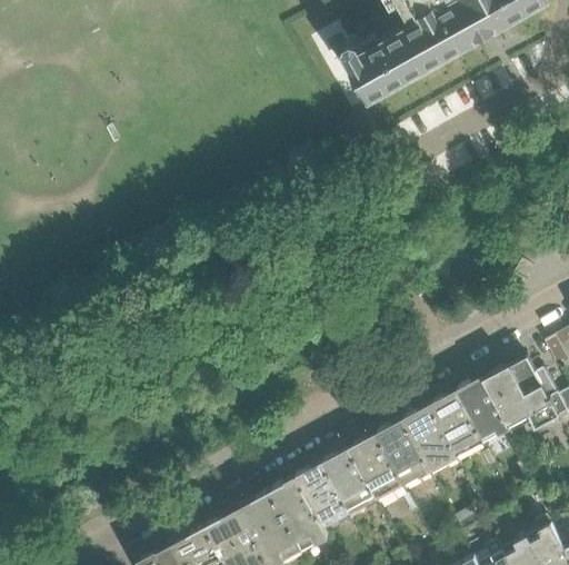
[(493,28),(508,20),(542,0),(452,0),(411,23),(361,52),(357,45),(351,43),(346,47),(345,52),(348,59),(369,98),(481,35),(483,38),(496,31),(493,28)]
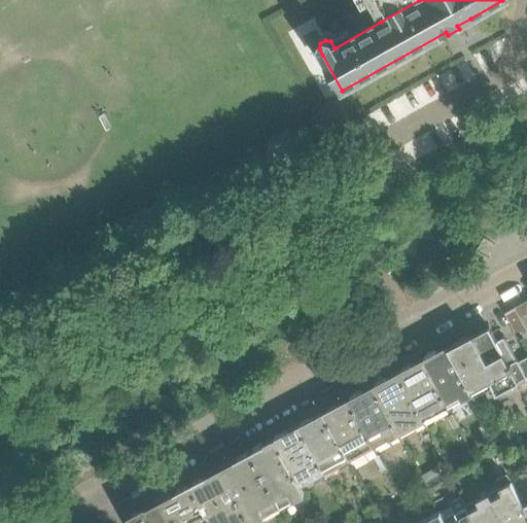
[(369,0),(381,22),(419,0),(369,0)]
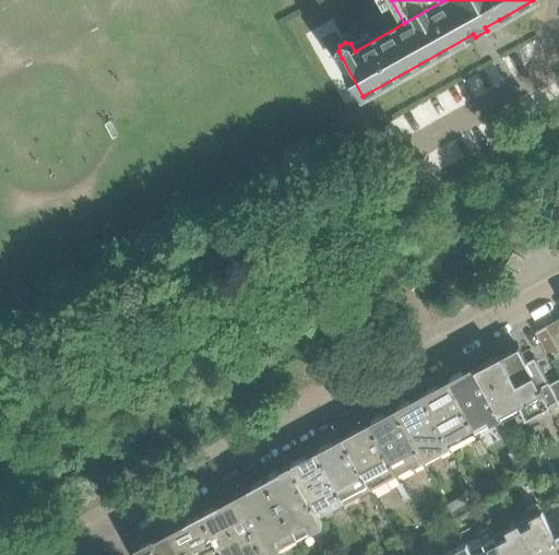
[(558,358),(558,322),(535,335),(549,363),(558,358)]
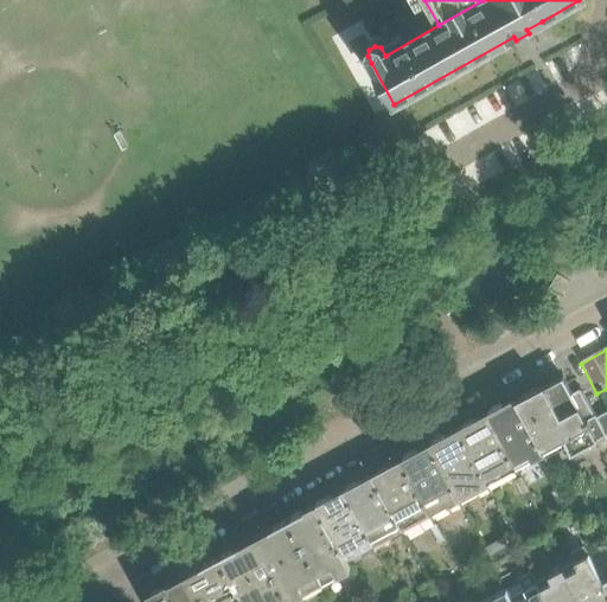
[(606,415),(596,421),(586,401),(581,392),(573,397),(563,380),(544,390),(544,389),(538,391),(534,392),(526,395),(524,397),(522,401),(515,404),(547,461),(567,450),(572,458),(606,440),(606,442),(606,415)]
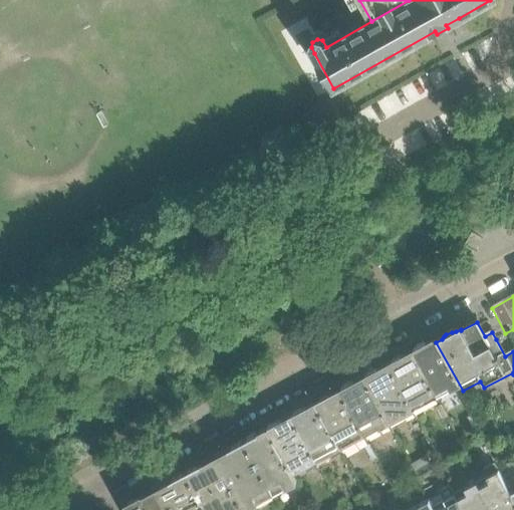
[(463,391),(436,342),(428,346),(427,345),(422,346),(416,349),(413,353),(437,401),(452,393),(454,396),(463,391)]
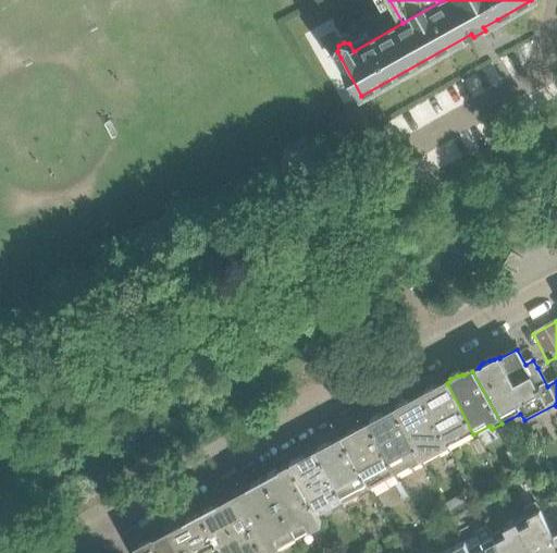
[(473,434),(447,383),(436,389),(431,390),(424,393),(421,397),(447,449),(473,434)]
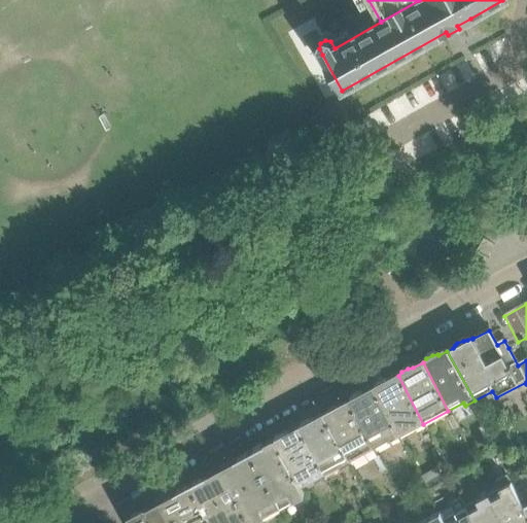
[(423,424),(398,376),(388,381),(383,382),(377,385),(373,389),(372,390),(398,438),(399,438),(423,424)]
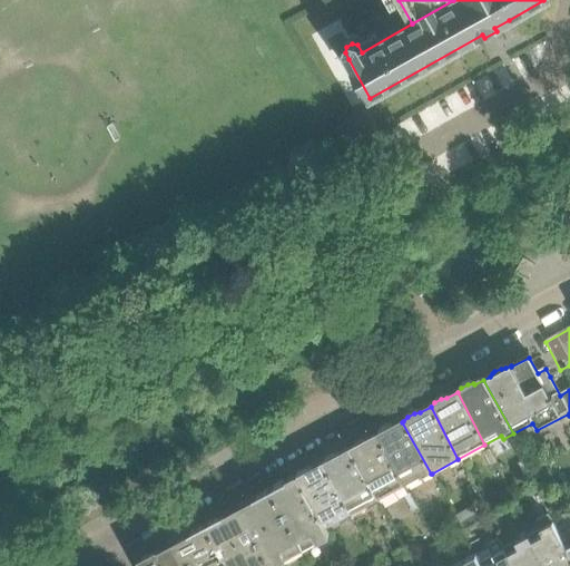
[(431,474),(402,422),(393,427),(387,428),(381,431),(377,436),(376,437),(404,487),(405,486),(420,478),(422,481),(433,476),(432,474),(431,474)]
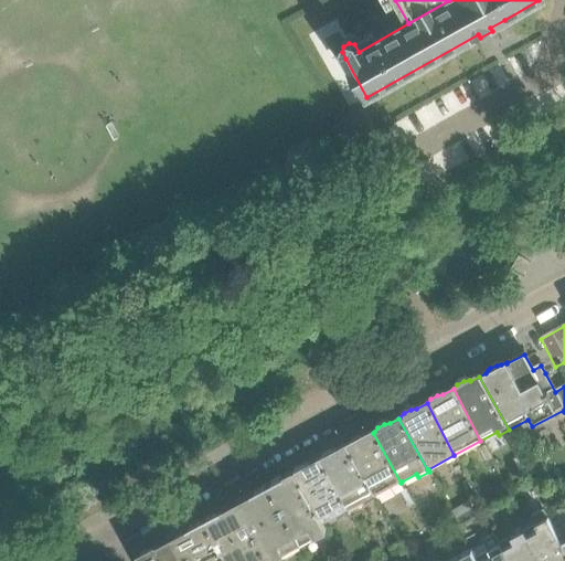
[(401,483),(373,433),(363,437),(358,438),(351,442),(347,446),(347,447),(374,497),(375,496),(390,488),(392,491),(403,486),(402,482),(401,483)]
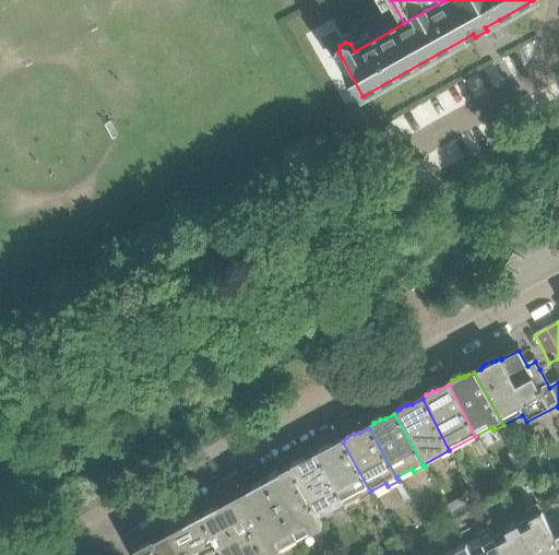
[(370,492),(343,443),(333,447),(328,448),(321,451),(318,456),(317,457),(343,506),(344,505),(360,497),(361,500),(372,495),(371,491),(370,492)]
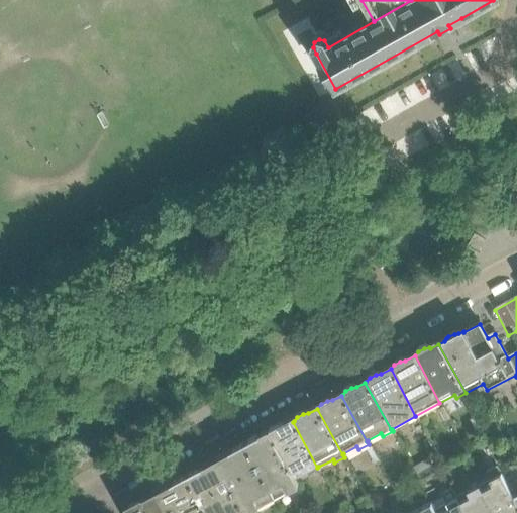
[(449,422),(444,411),(438,414),(444,425),(449,422)]
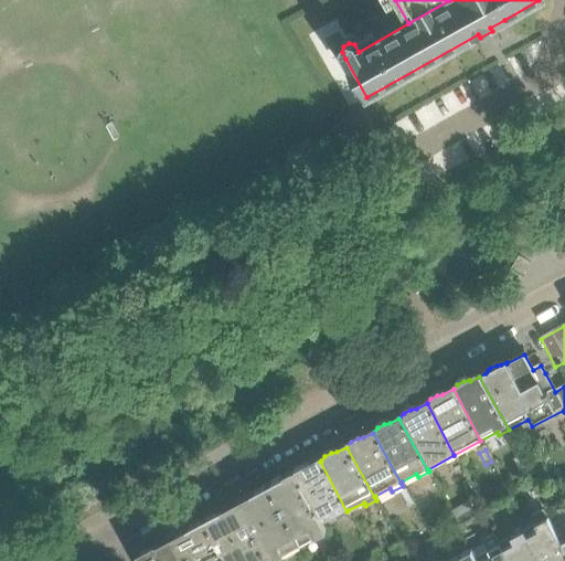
[(347,511),(320,462),(310,466),(305,467),(292,473),(322,525),(338,517),(339,520),(350,515),(348,510),(347,511)]
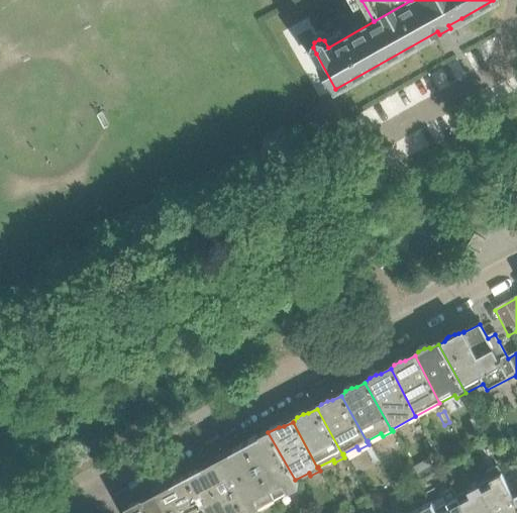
[(295,480),(268,432),(244,445),(275,500),(298,488),(295,480)]
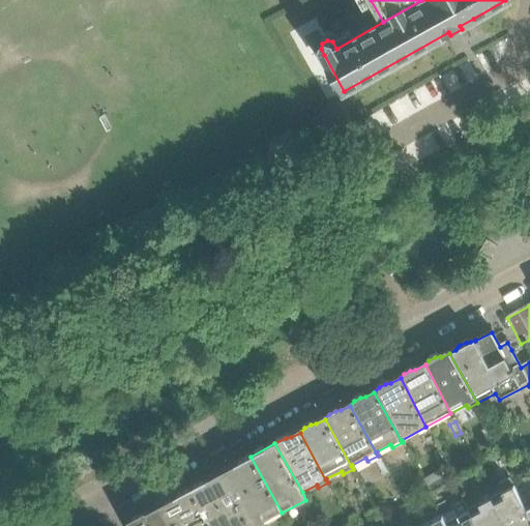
[(282,513),(251,457),(221,472),(249,525),(259,525),(282,513)]
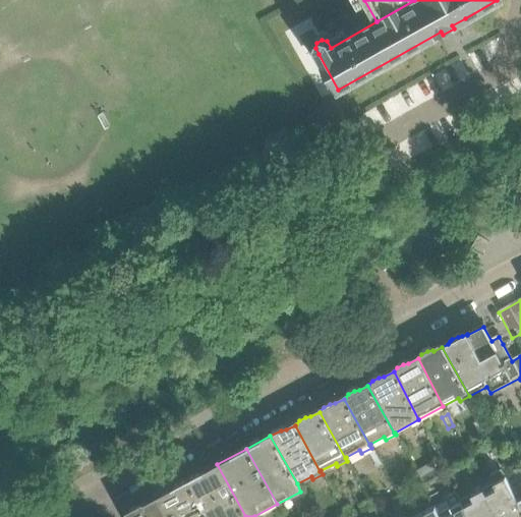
[(382,468),(374,454),(369,456),(378,470),(382,468)]
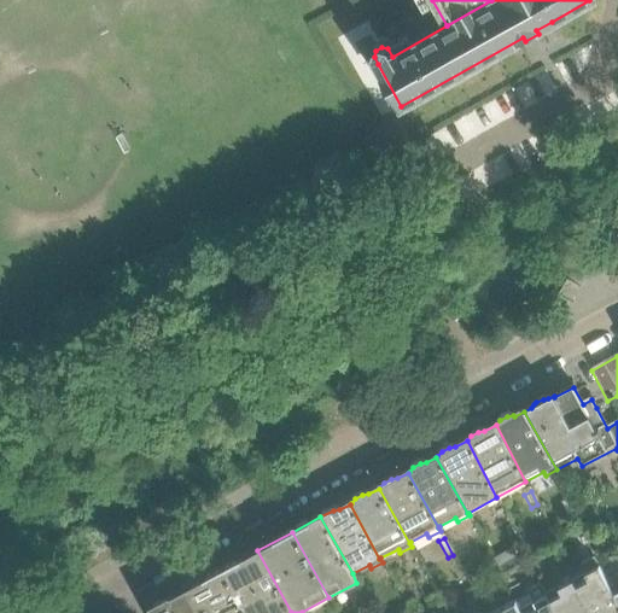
[(607,559),(598,541),(588,546),(598,565),(607,559)]
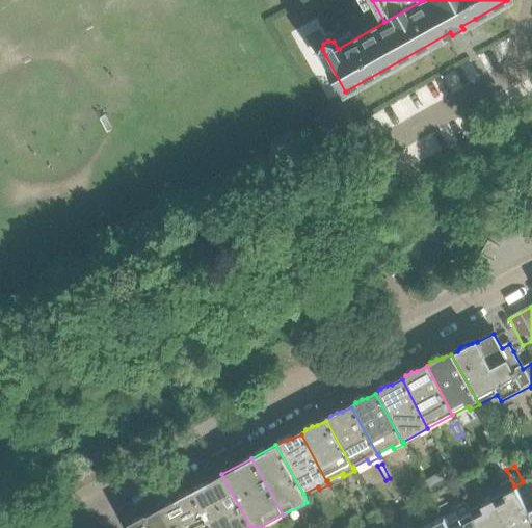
[(250,527),(221,474),(191,491),(211,527),(250,527)]
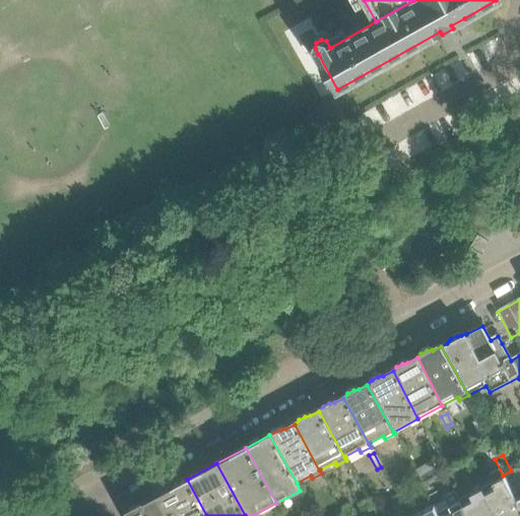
[(457,480),(451,469),(444,473),(450,485),(457,480)]
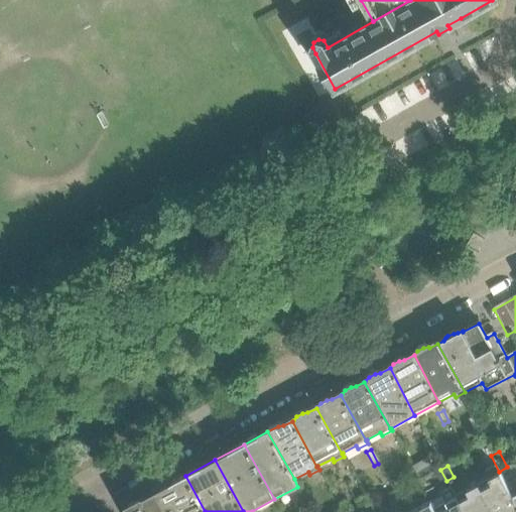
[(515,511),(515,505),(507,488),(496,467),(485,473),(489,481),(478,487),(491,511),(515,511)]
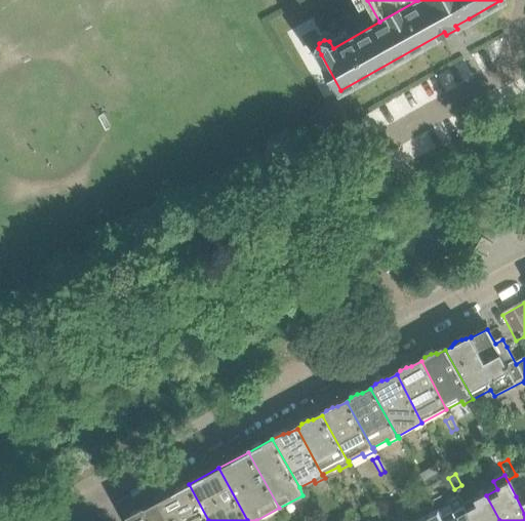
[(208,520),(189,484),(159,501),(169,520),(208,520)]
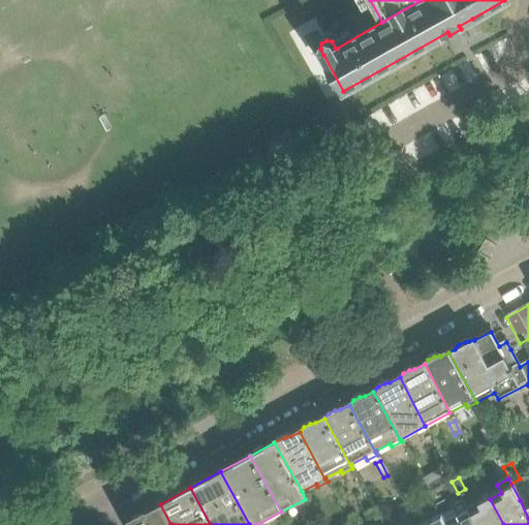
[(528,495),(520,500),(528,518),(528,495)]
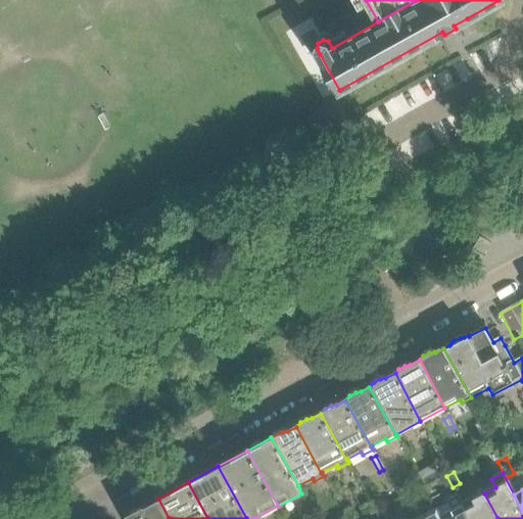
[(497,518),(484,493),(462,506),(469,518),(497,518)]
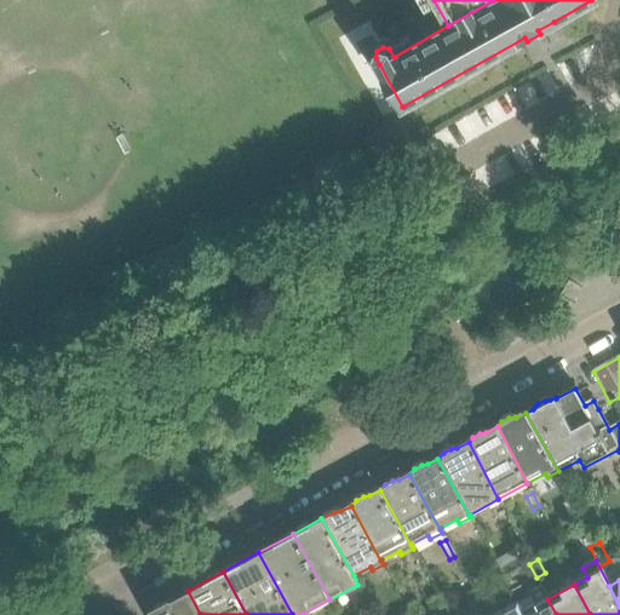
[(200,614),(188,591),(151,610),(153,614),(200,614)]
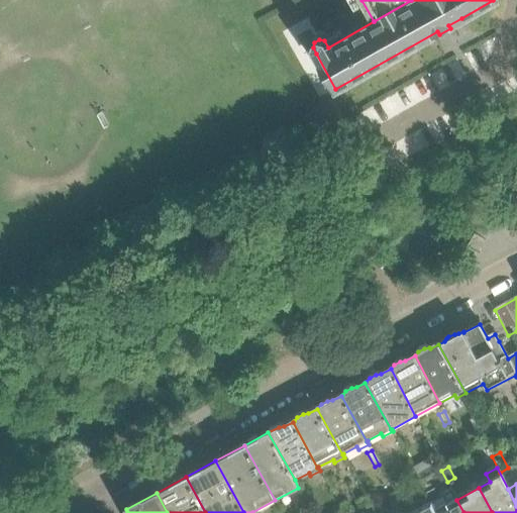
[(372,507),(368,498),(356,504),(360,512),(363,512),(372,507)]
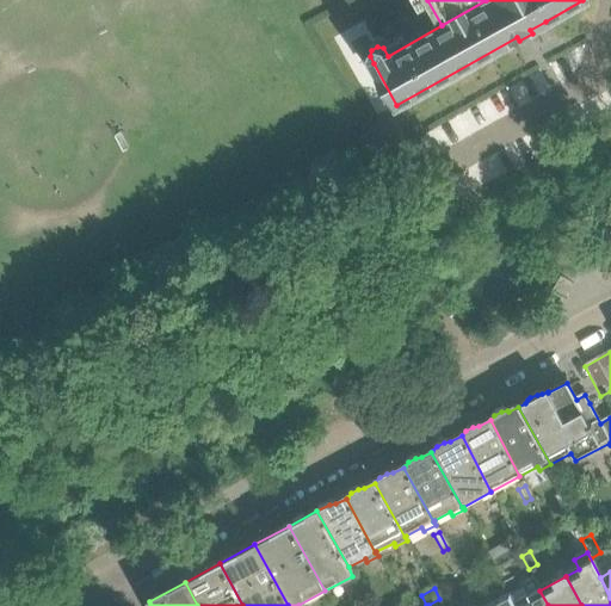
[(548,605),(539,591),(514,605),(548,605)]
